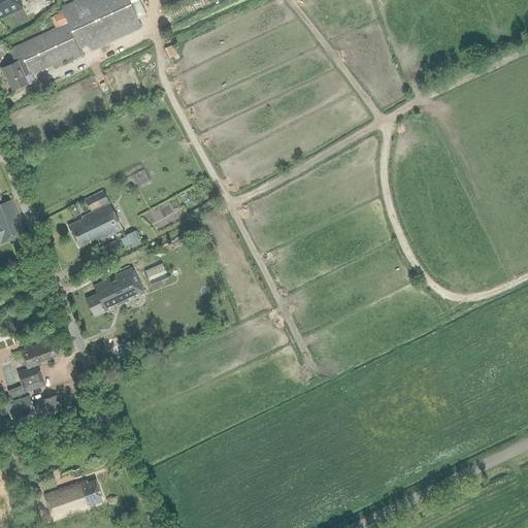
[(0,0),(0,19),(24,9),(20,0),(0,0)]
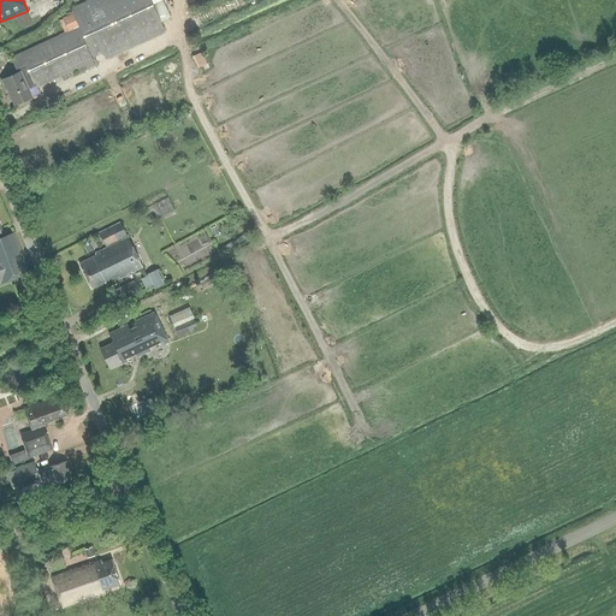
[(153,5),(150,0),(92,0),(71,10),(72,13),(61,18),(61,19),(59,21),(64,34),(11,58),(18,73),(3,80),(6,90),(7,90),(15,106),(33,98),(29,90),(94,61),(93,57),(102,52),(106,59),(165,31),(153,5)]
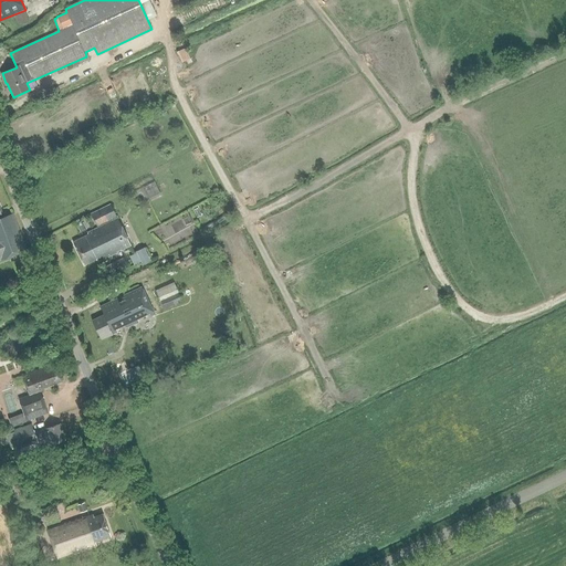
[(184,61),(191,58),(187,46),(178,50),(184,61)]
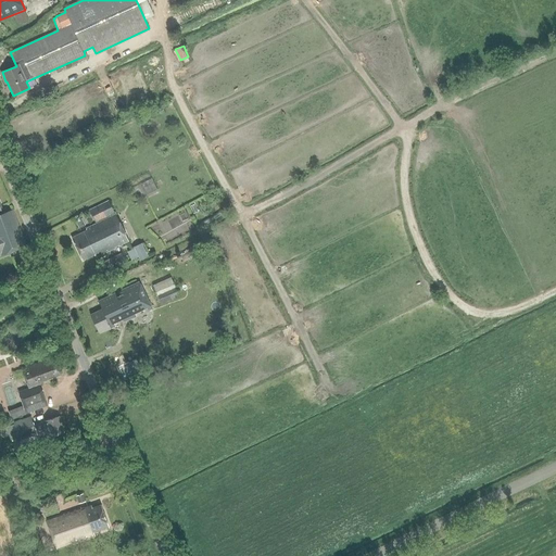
[(159,192),(152,179),(127,191),(129,194),(139,189),(143,199),(159,192)]
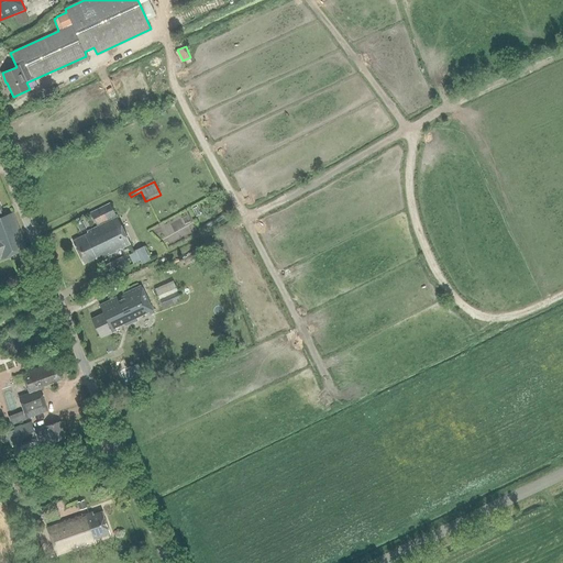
[(112,219),(97,227),(87,232),(88,233),(73,241),(84,264),(96,257),(97,261),(131,244),(110,202),(90,212),(97,225),(111,218),(112,219)]
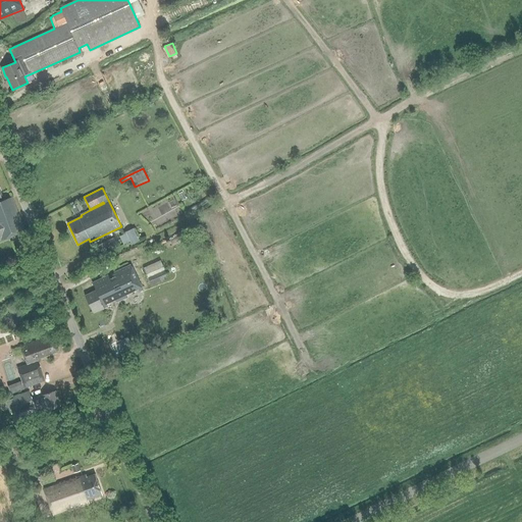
[(0,240),(24,230),(12,197),(4,201),(0,190),(0,240)]
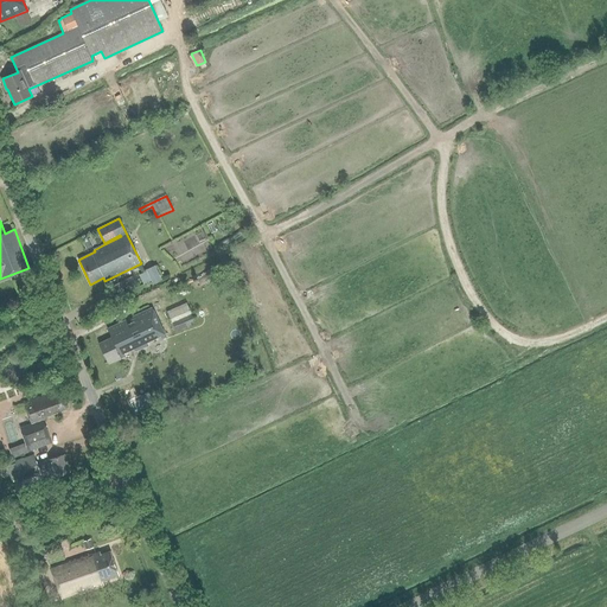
[(93,247),(89,238),(83,242),(87,250),(93,247)]
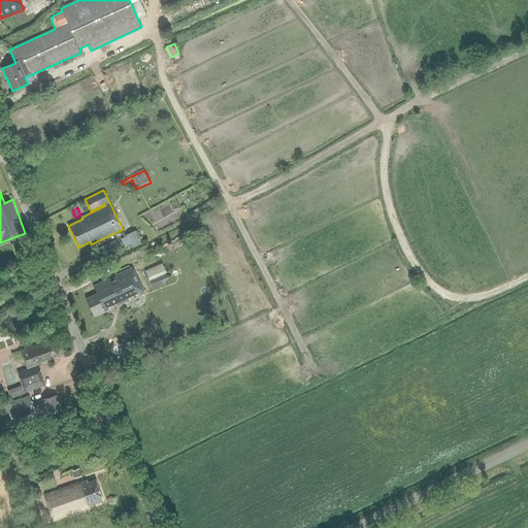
[(134,230),(127,234),(127,236),(131,244),(133,248),(140,243),(134,230)]
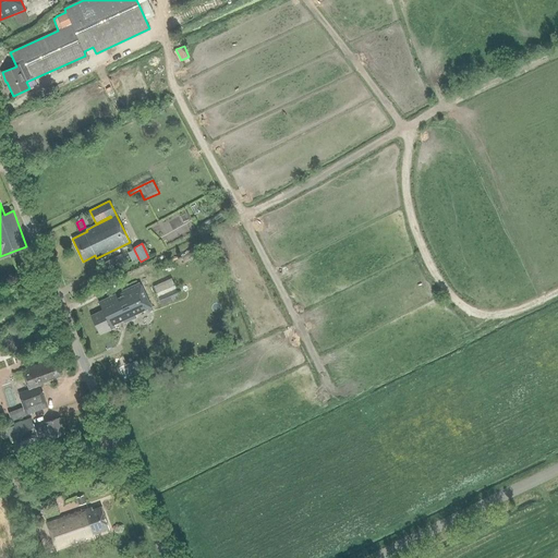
[(134,250),(128,253),(132,262),(138,258),(134,250)]
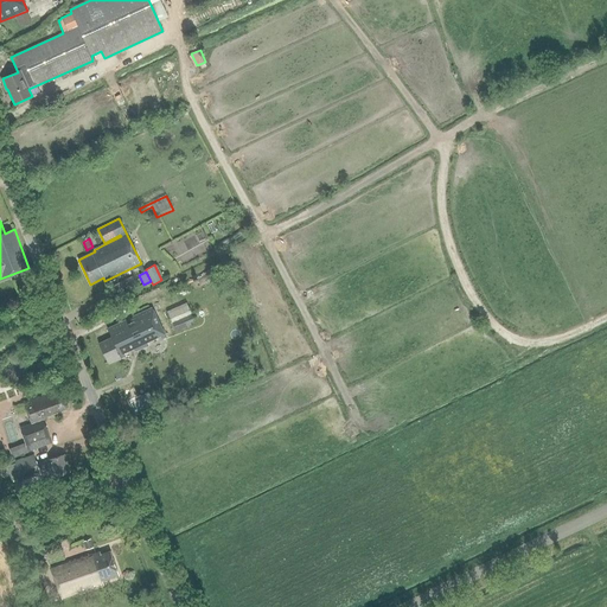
[(131,278),(114,286),(119,295),(135,287),(131,278)]
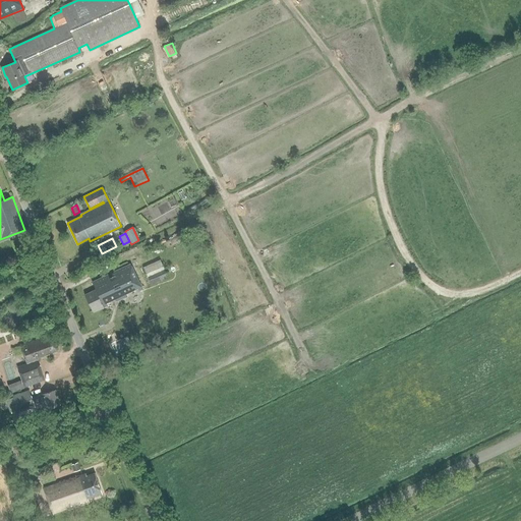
[(151,285),(168,277),(160,259),(143,268),(151,285)]
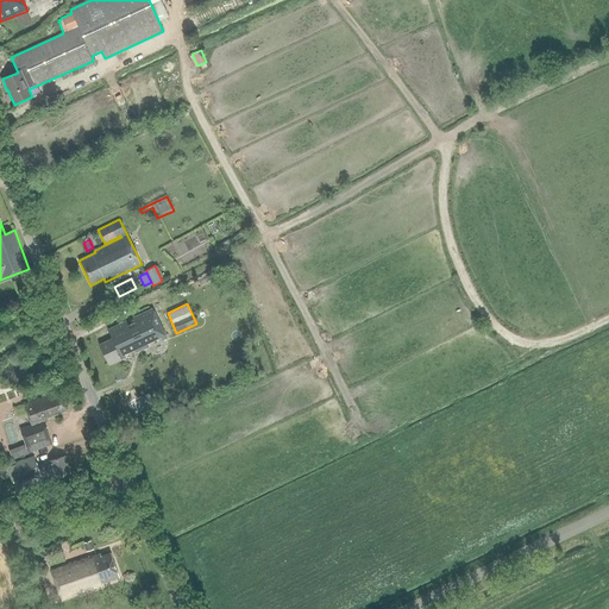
[(126,320),(108,330),(112,338),(99,345),(108,365),(126,357),(124,355),(135,349),(137,353),(149,346),(148,344),(163,336),(164,339),(167,338),(165,334),(167,334),(152,307),(133,316),(136,321),(129,325),(126,320)]
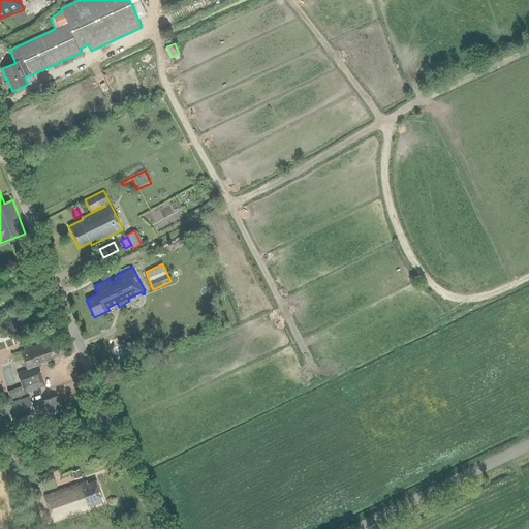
[(20,386),(23,393),(42,385),(36,369),(41,367),(40,363),(58,356),(52,340),(21,351),(27,368),(14,372),(20,386)]
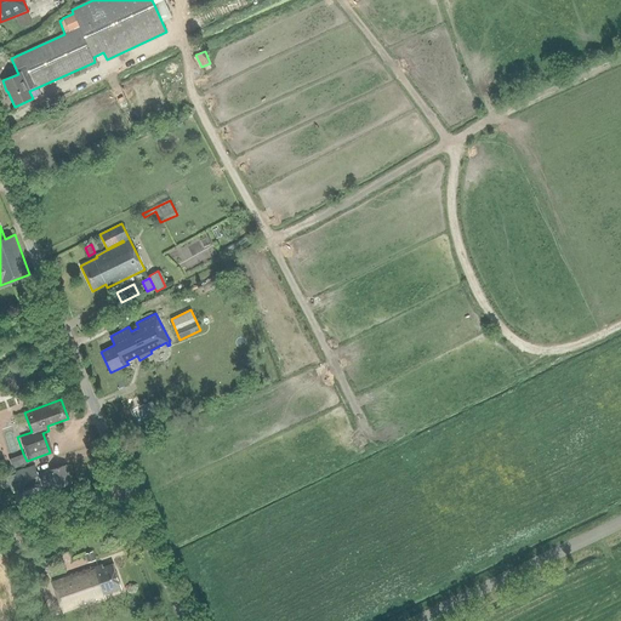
[(15,472),(16,476),(22,493),(50,483),(52,490),(72,484),(66,466),(49,472),(38,476),(35,466),(15,472)]
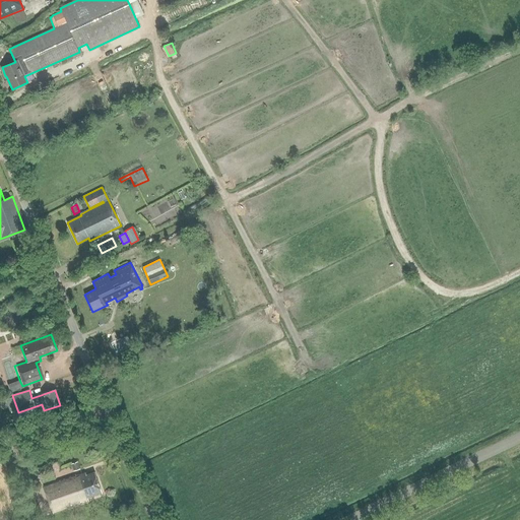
[(80,469),(77,462),(71,464),(73,471),(80,469)]
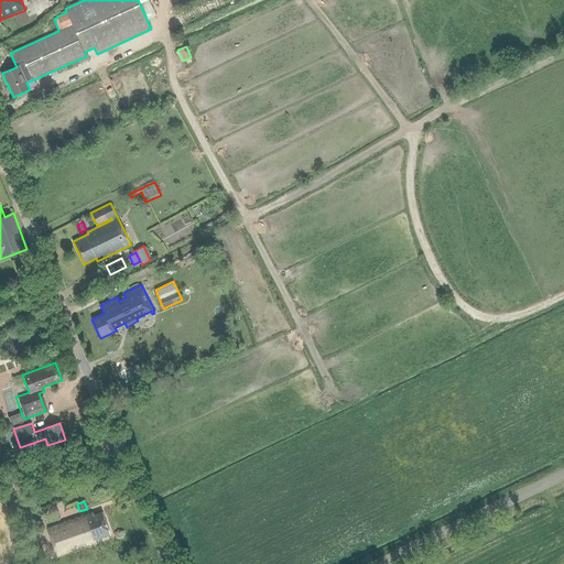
[(57,518),(52,503),(40,508),(45,523),(57,518)]
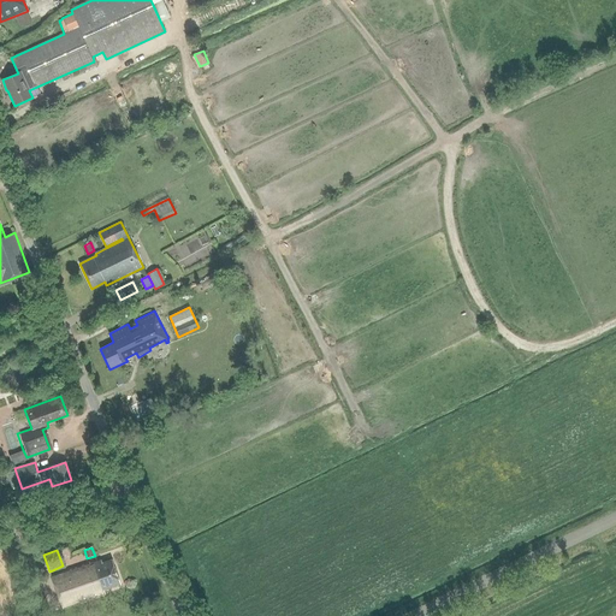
[(104,590),(119,584),(111,560),(102,563),(101,560),(90,564),(90,562),(51,576),(63,609),(105,594),(104,590)]
